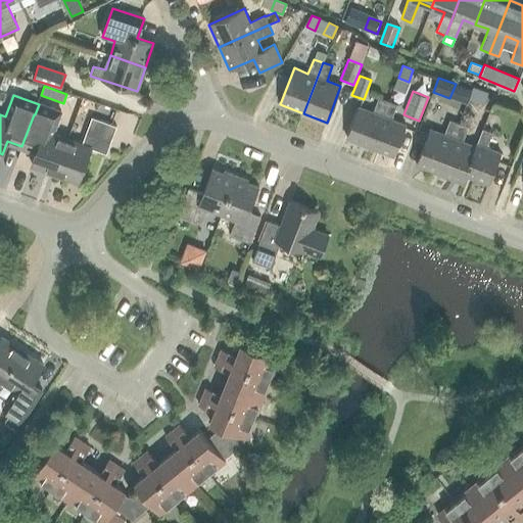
[(387,101),(378,98),(373,112),(359,106),(346,139),(370,147),(387,101)]
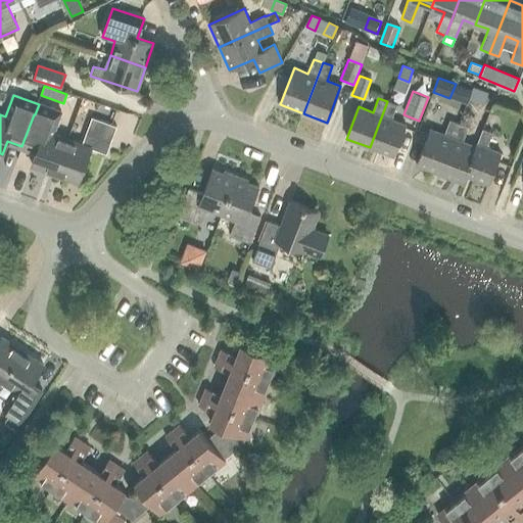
[(396,104),(387,101),(370,147),(393,156),(406,125),(391,119),(396,104)]
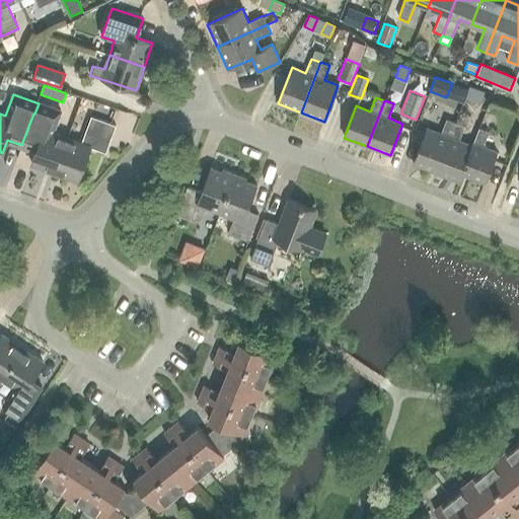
[(31,164),(55,172),(67,138),(53,133),(61,110),(39,103),(34,114),(33,114),(21,145),(36,150),(31,164)]
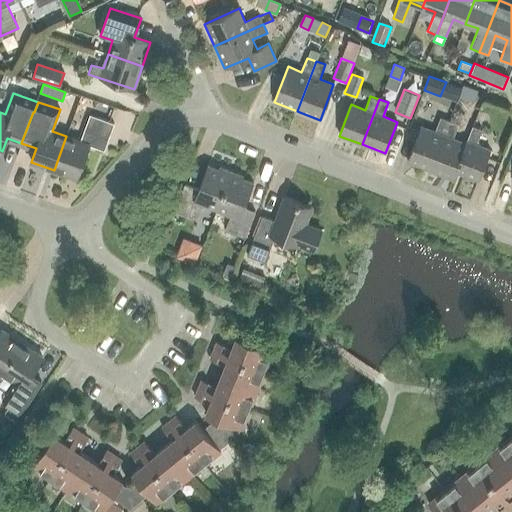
[(80,142),(66,136),(54,170),(77,178),(89,145),(104,150),(114,124),(90,115),(80,142)]
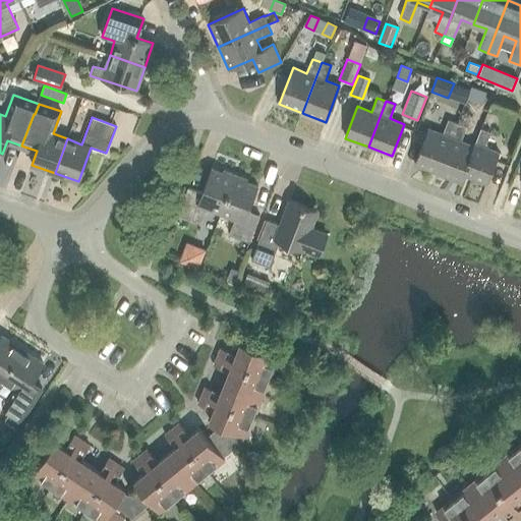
[(414,165),(438,174),(457,123),(448,119),(442,133),(428,128),(414,165)]
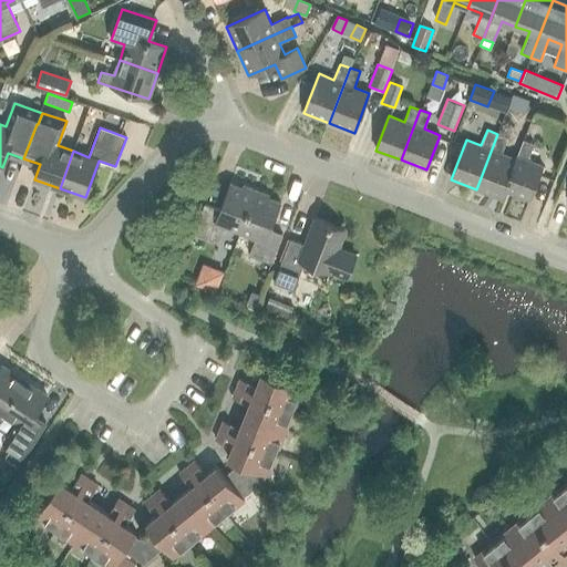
[(502,198),(504,191),(515,160),(501,154),(507,137),(497,134),(476,189),(502,198)]
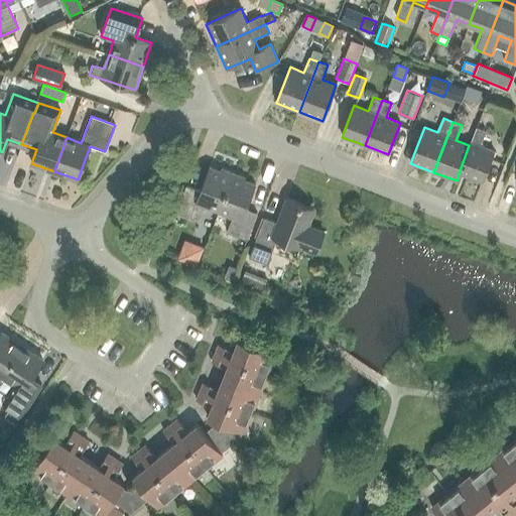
[(485,131),(476,127),(469,145),(459,173),(482,182),(494,150),(480,145),(485,131)]
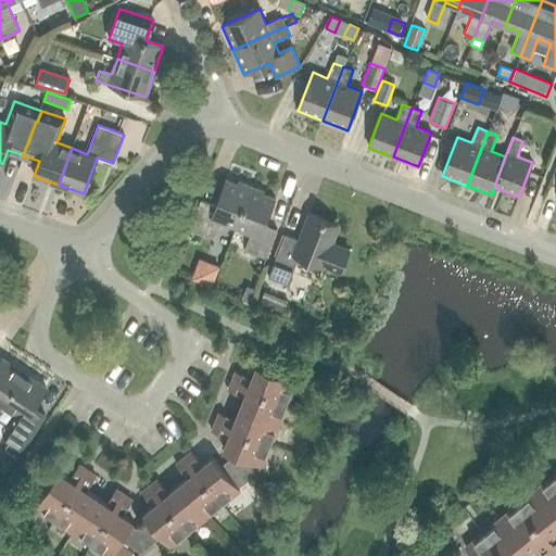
[(220,222),(236,227),(251,187),(235,180),(234,184),(225,180),(215,206),(201,201),(189,229),(214,238),(220,222)]
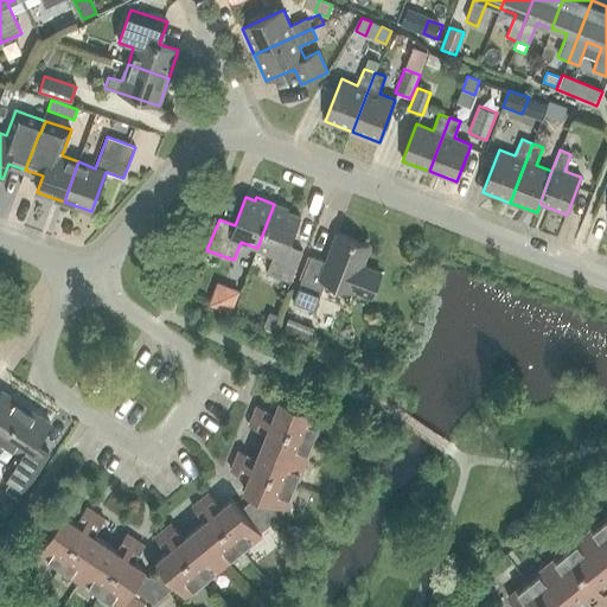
[(302,251),(289,247),(300,217),(291,213),(292,211),(274,204),(257,248),(274,254),(267,273),(291,282),(302,251)]
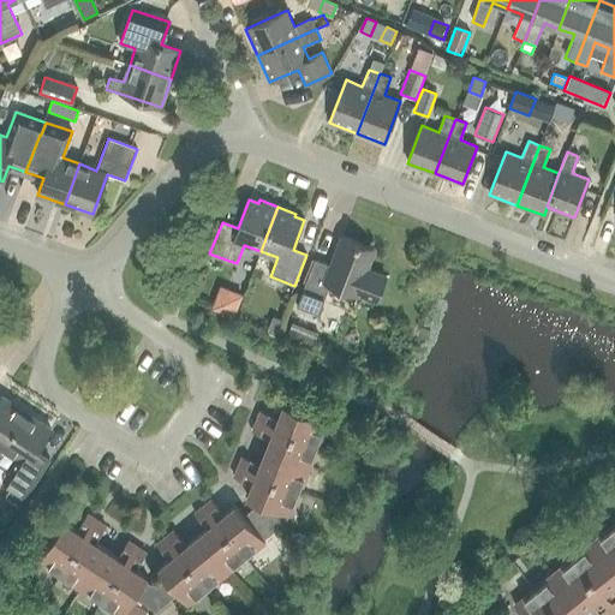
[(318,316),(330,284),(356,294),(357,293),(376,300),(386,278),(365,269),(374,250),(342,237),(330,267),(315,261),(303,292),(297,308),(318,316)]
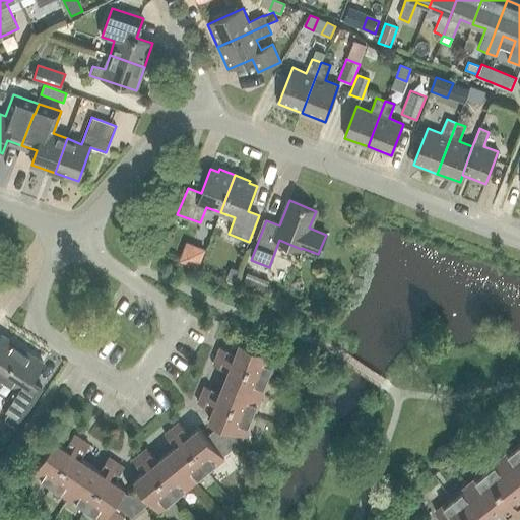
[(204,266),(211,247),(191,241),(185,259),(204,266)]
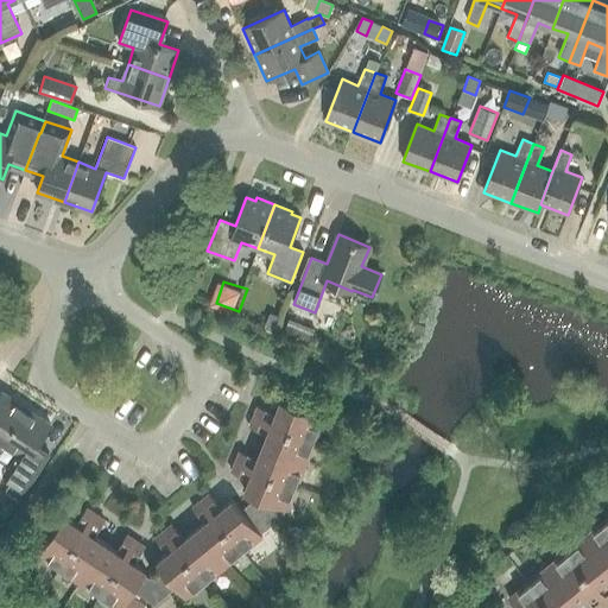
[(270,312),(264,327),(274,331),(282,317),(270,312)]
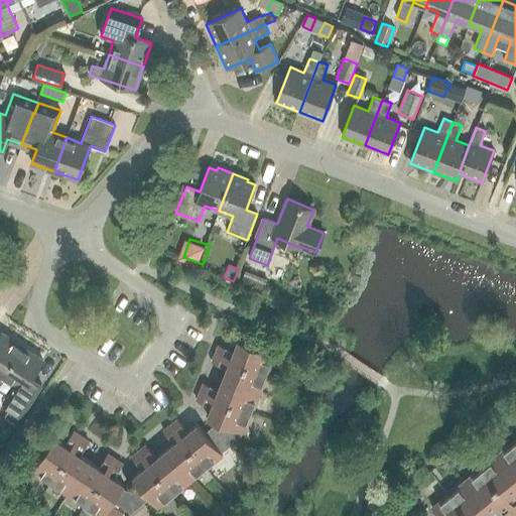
[(252,285),(255,276),(245,272),(242,280),(252,285)]
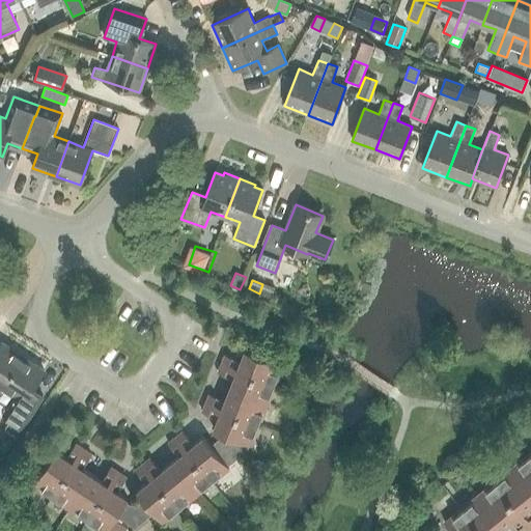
[(0,389),(2,387),(23,356),(1,342),(0,343),(0,389)]
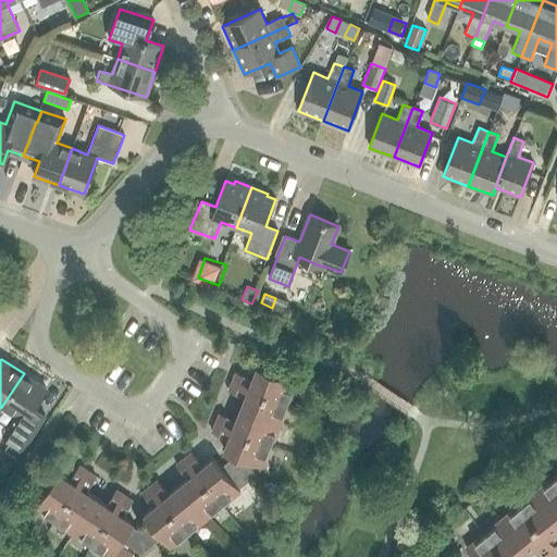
[(288,404),(297,383),(257,367),(249,388),(288,404)]
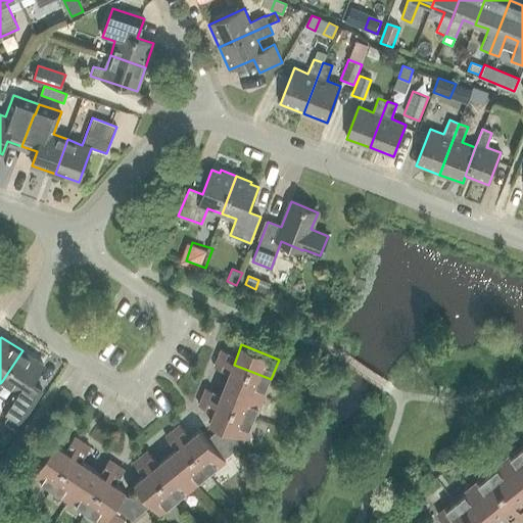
[(233,354),(222,349),(219,357),(230,361),(233,354)]
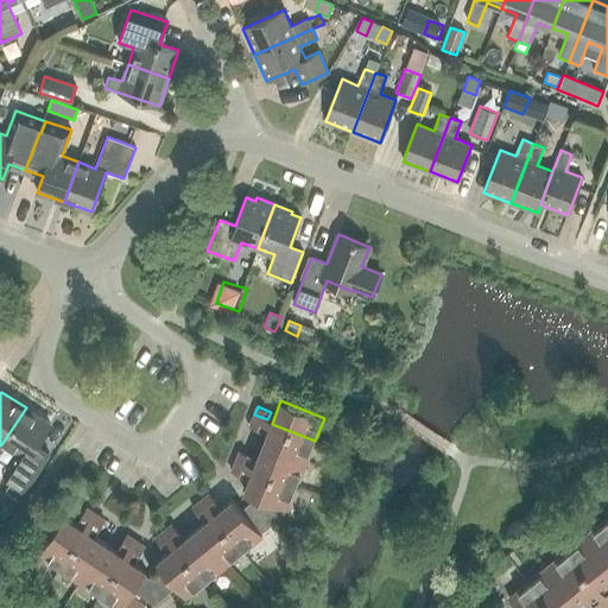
[(26,407),(2,443),(0,445),(0,458),(10,466),(4,474),(12,480),(5,491),(18,500),(42,464),(48,455),(36,447),(50,424),(26,407)]
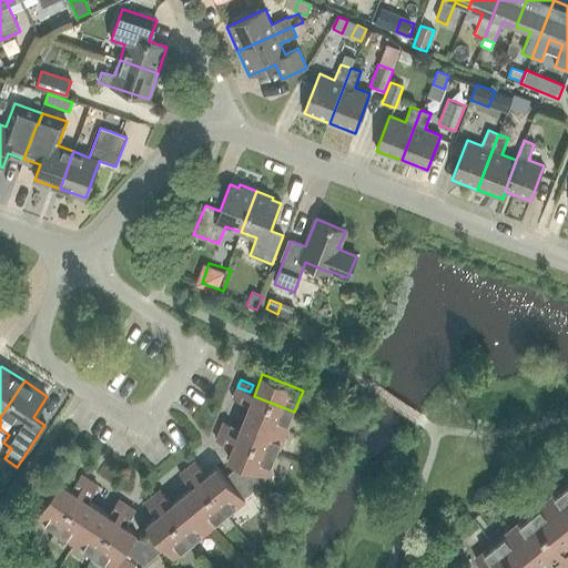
[(249,396),(236,392),(233,398),(245,404),(249,396)]
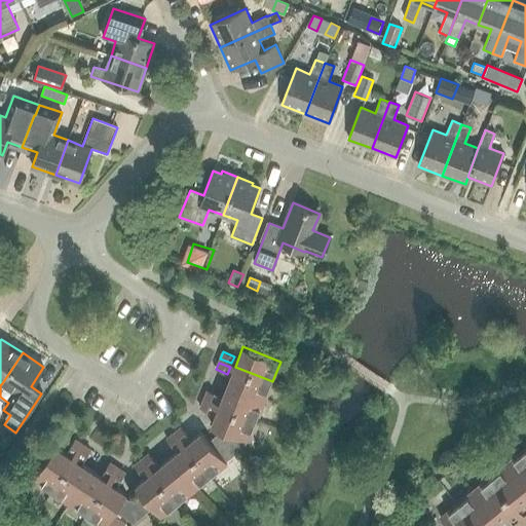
[(235,367),(227,386),(264,401),(272,381),(235,367)]
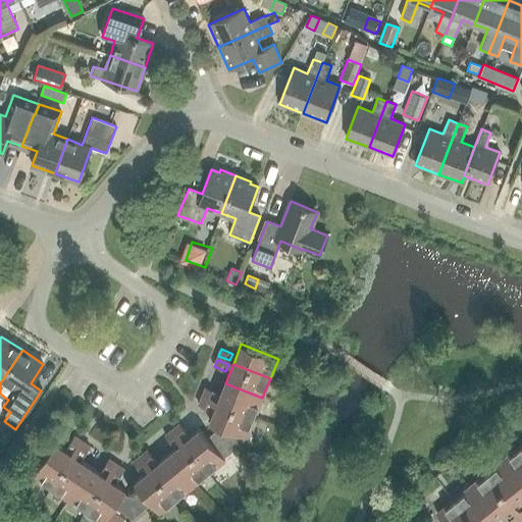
[(262,398),(225,383),(217,403),(255,417),(262,398)]
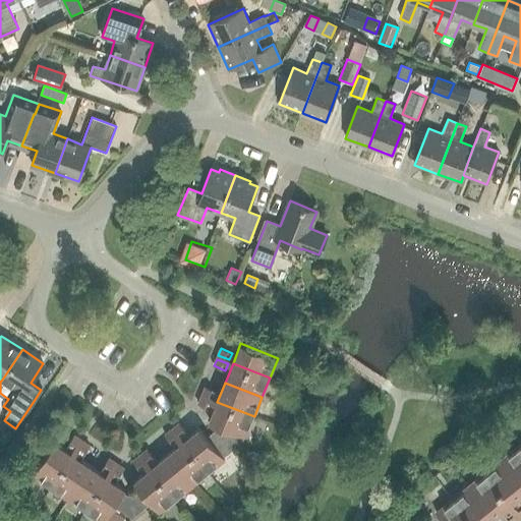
[(217,392),(206,387),(203,394),(214,398),(217,392)]
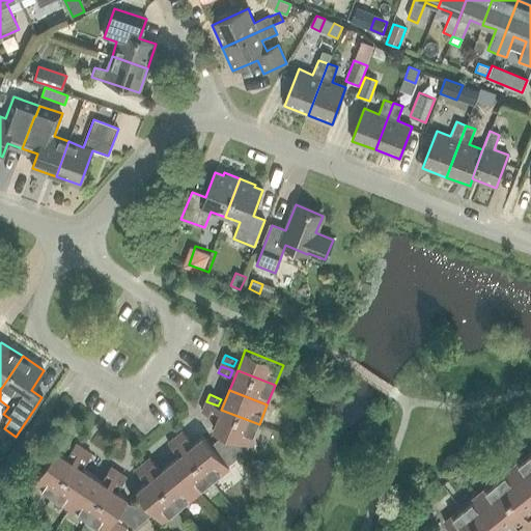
[(217,410),(205,406),(202,412),(214,417),(217,410)]
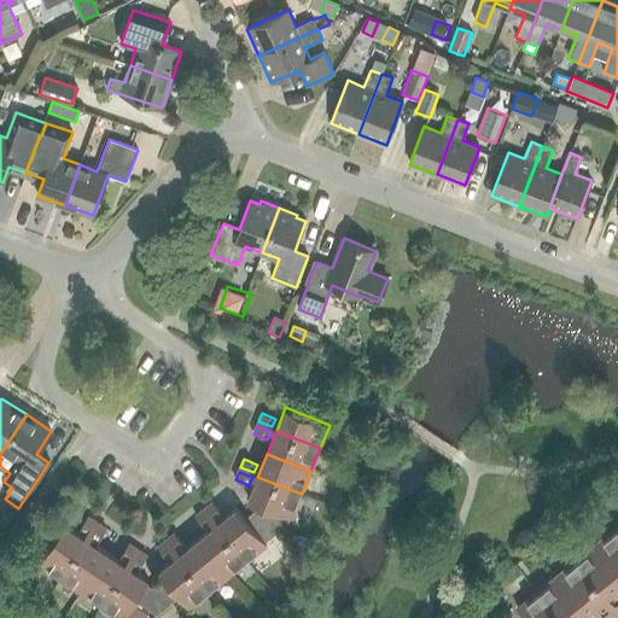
[(292,518),(302,494),(257,477),(248,500),(257,503),(268,508),(279,513),(290,517),(292,518)]
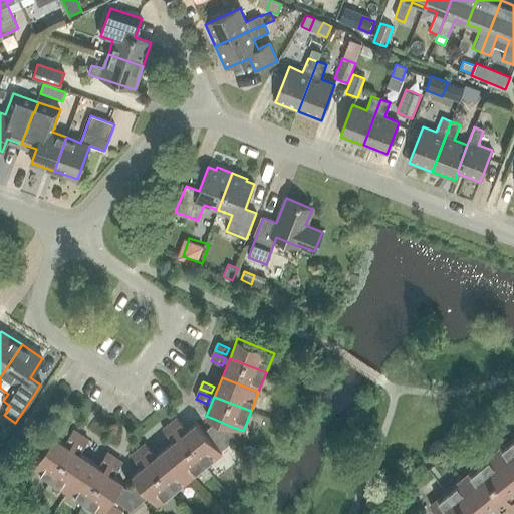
[(177,418),(172,423),(179,432),(185,427),(177,418)]
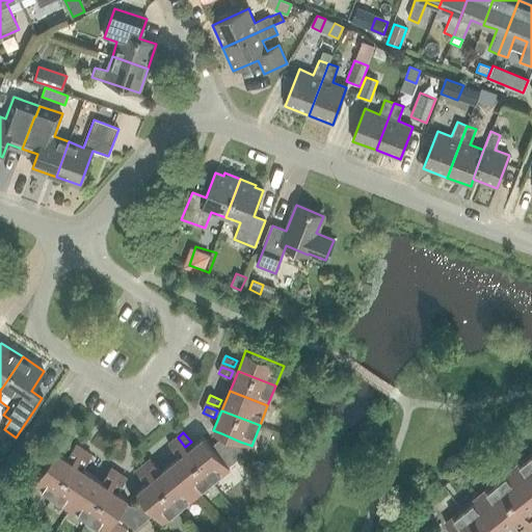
[(231,437),(221,433),(219,441),(229,444),(231,437)]
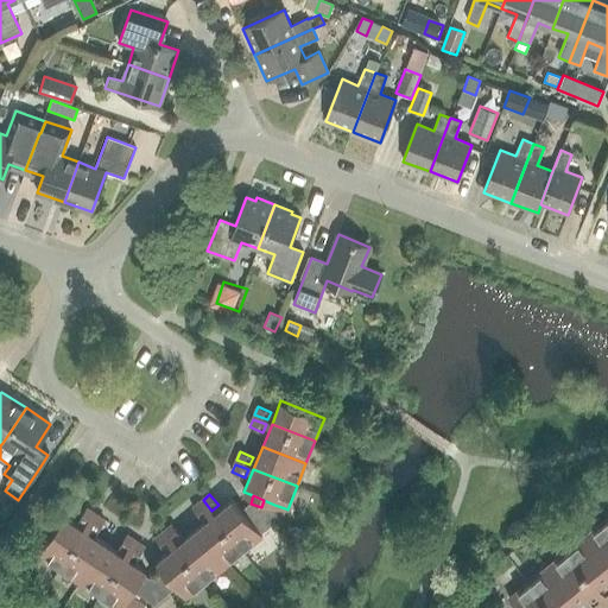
[(255,527),(249,520),(241,511),(233,500),(213,515),(242,551),(261,536),(260,533),(255,527)]
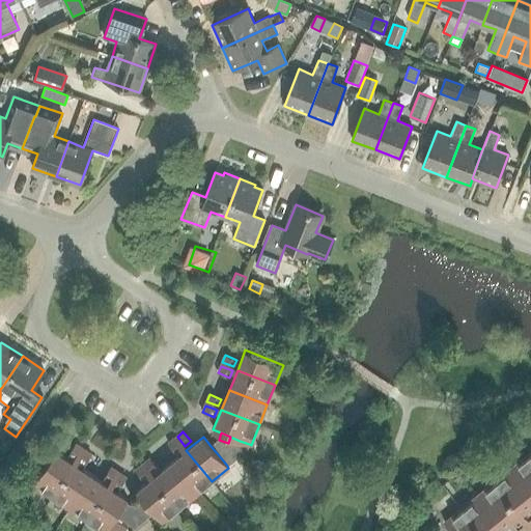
[(240,441),(230,437),(228,443),(236,447),(240,441)]
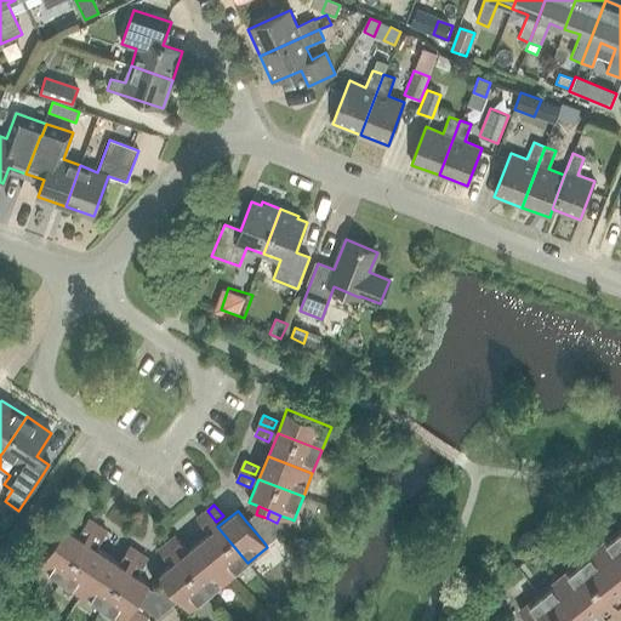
[(212,524),(204,513),(197,519),(206,530),(212,524)]
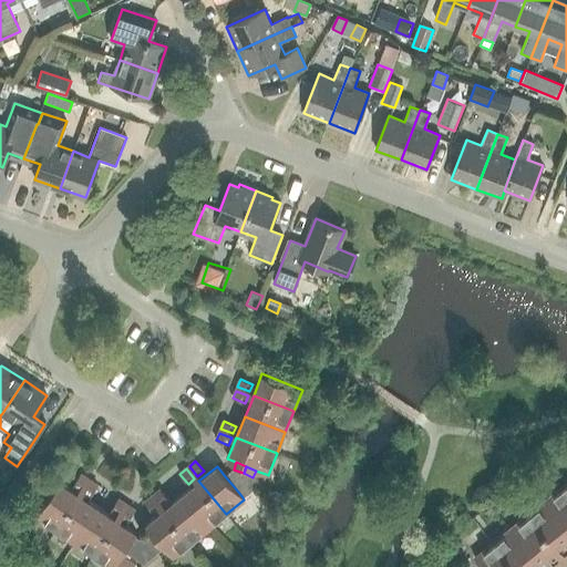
[(253,477),(263,481),(266,474),(256,471),(253,477)]
